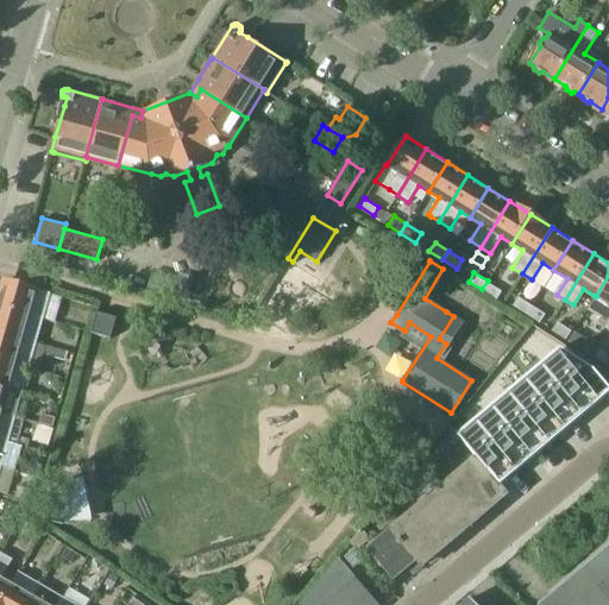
[(606,327),(606,326),(608,320),(608,276),(596,296),(595,296),(588,308),(600,316),(597,321),(606,327)]
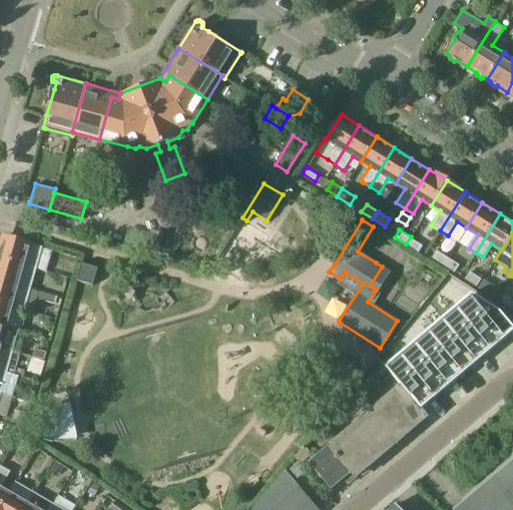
[(4,233),(0,249),(0,255),(37,266),(43,244),(4,233)]
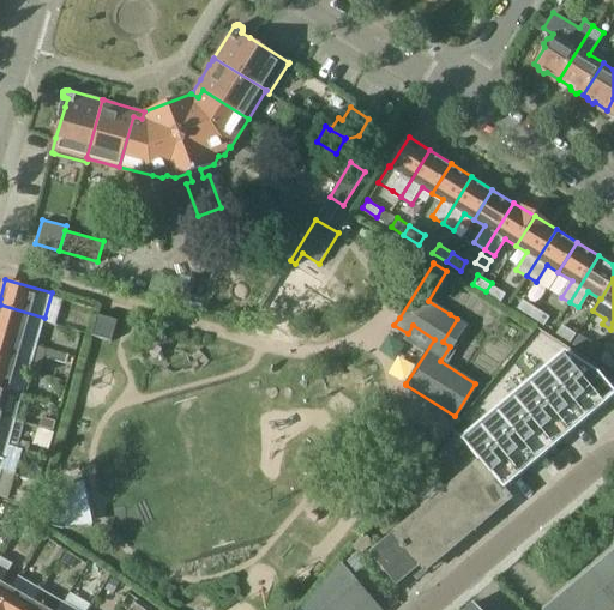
[(506,291),(492,283),(486,291),(500,301),(506,291)]
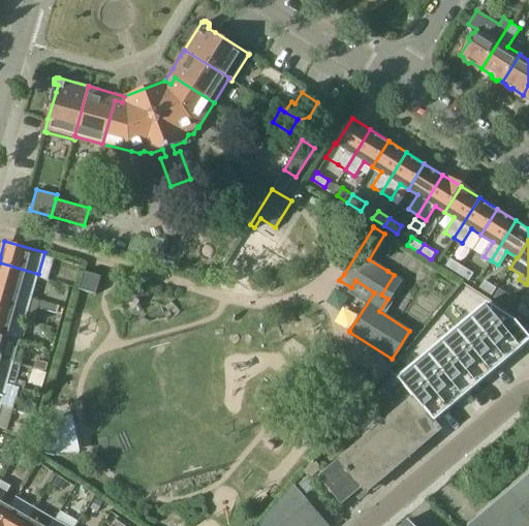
[(445,265),(457,272),(462,265),(449,256),(445,265)]
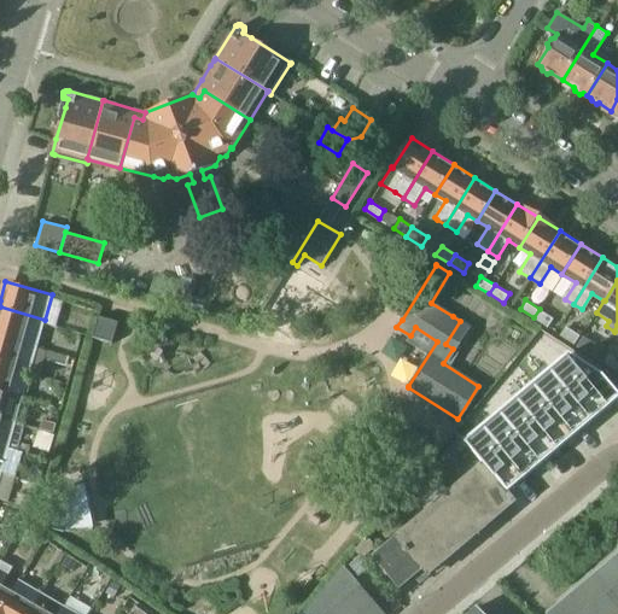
[(0,307),(0,334),(38,345),(45,320),(0,307)]
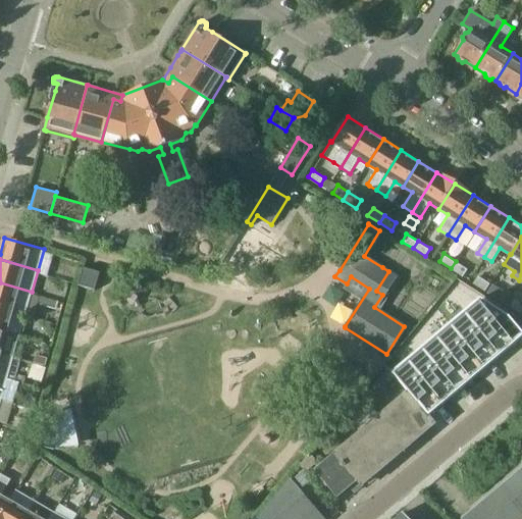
[(467,268),(456,261),(451,268),(462,275),(467,268)]
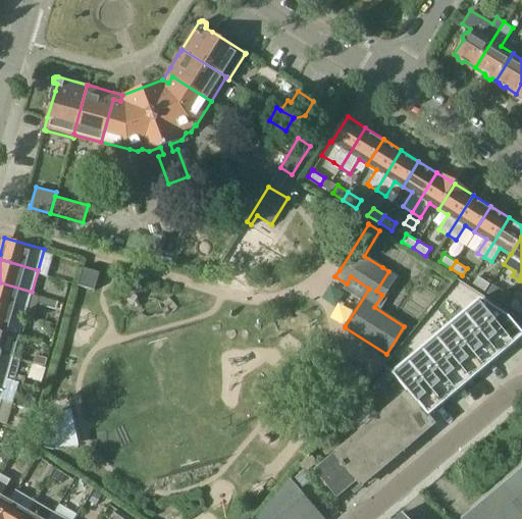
[(96,289),(101,271),(84,267),(80,284),(96,289)]
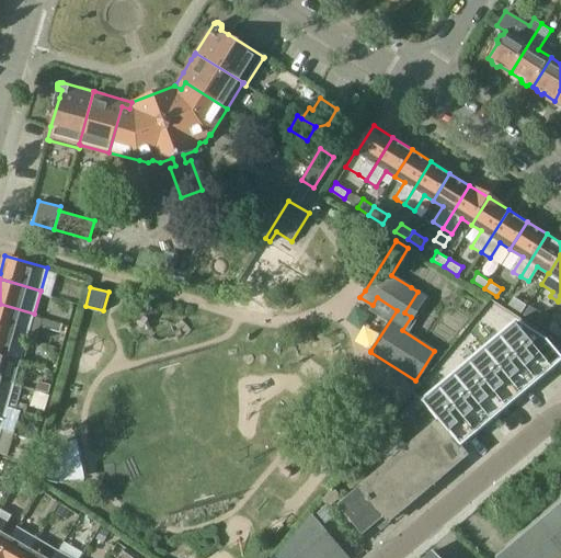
[(507,304),(521,312),(526,304),(513,295),(507,304)]
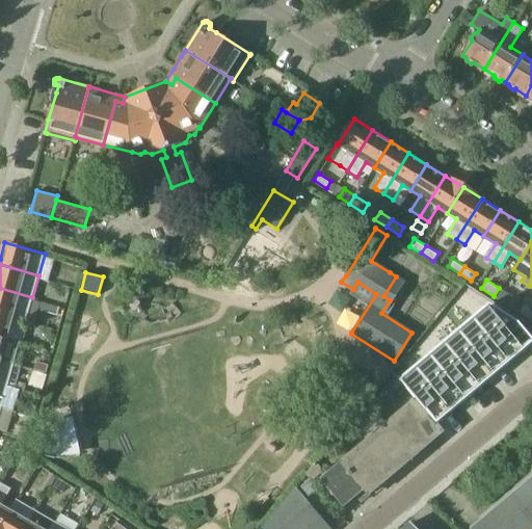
[(32,297),(0,288),(0,311),(26,319),(33,321),(36,312),(28,310),(32,297)]
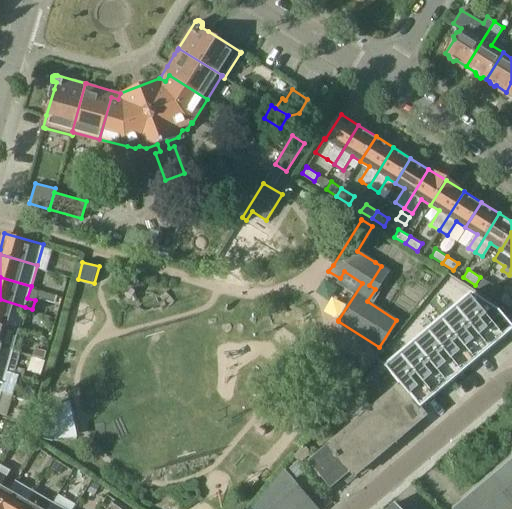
[(489,283),(485,290),(495,296),(499,289),(489,283)]
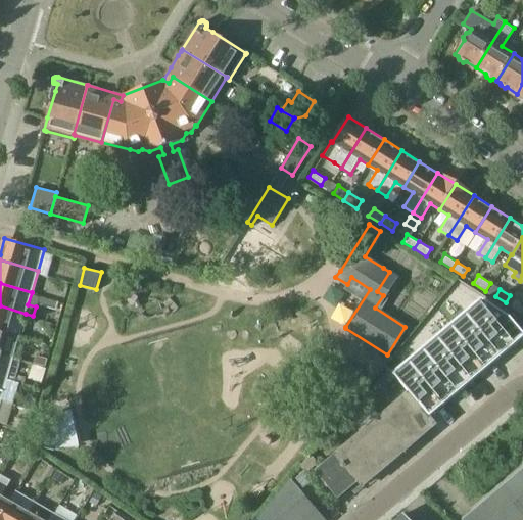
[(480,297),(477,299),(478,300),(510,338),(515,343),(522,336),(522,331),(510,316),(480,297)]
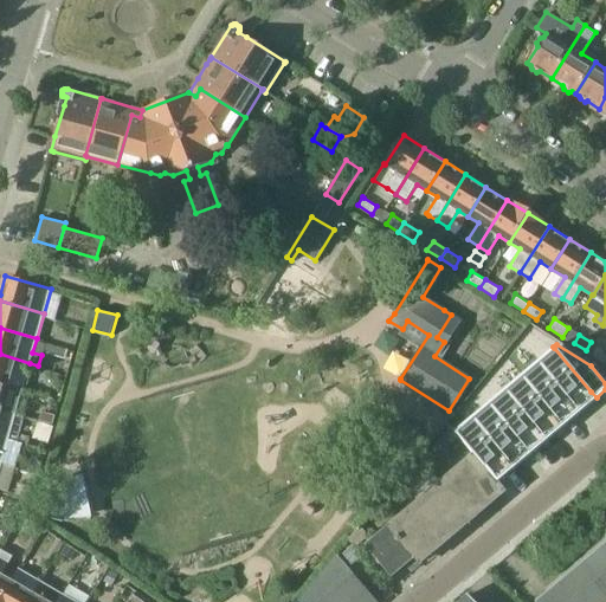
[(592,354),(605,363),(605,362),(605,350),(597,345),(592,354)]
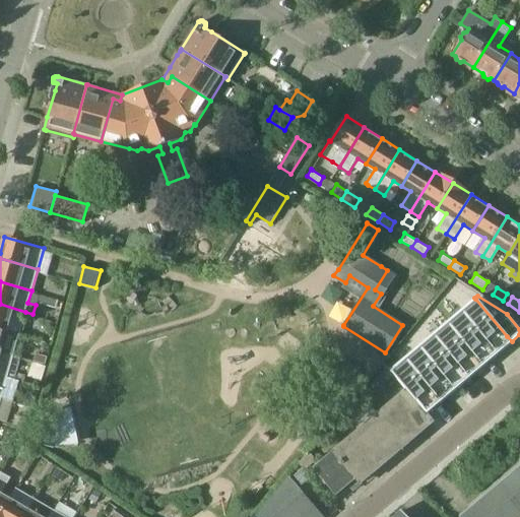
[(474,298),(461,310),(461,311),(493,348),(498,353),(512,341),(507,336),(475,299),(474,298)]
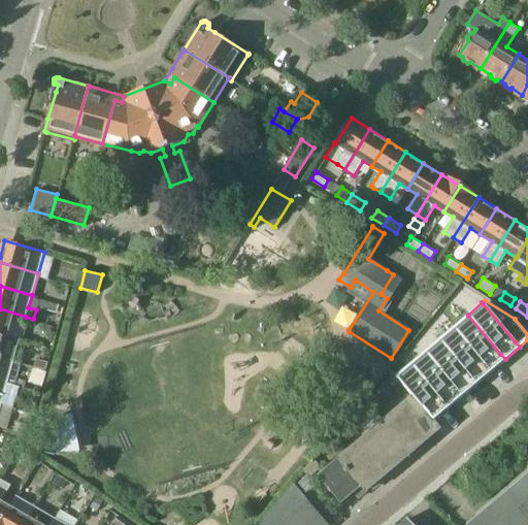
[(20,338),(26,317),(0,308),(0,332),(7,334),(20,338)]
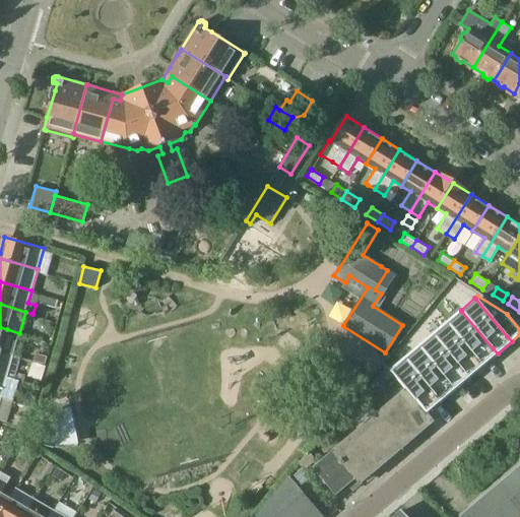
[(461,310),(447,322),(447,323),(479,361),(483,366),(498,353),(493,348),(461,311),(461,310)]
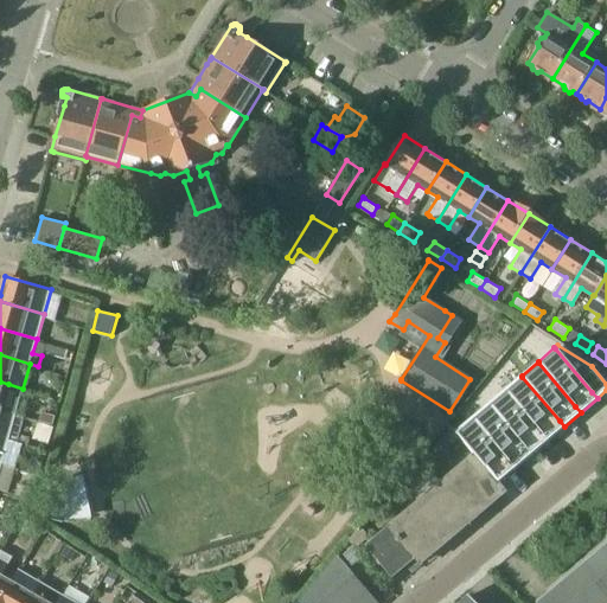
[(522,376),(505,390),(505,391),(543,435),(548,441),(564,427),(560,421),(522,377),(522,376)]
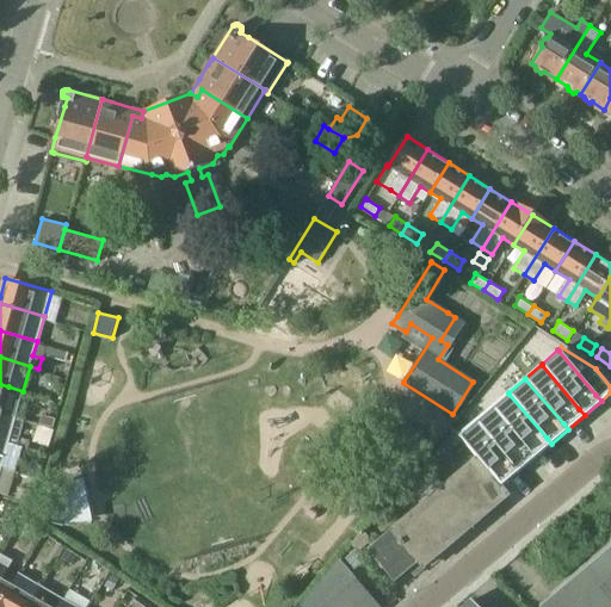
[(4,407),(8,386),(0,384),(0,410),(16,416),(25,419),(28,407),(11,402),(8,408),(4,407)]
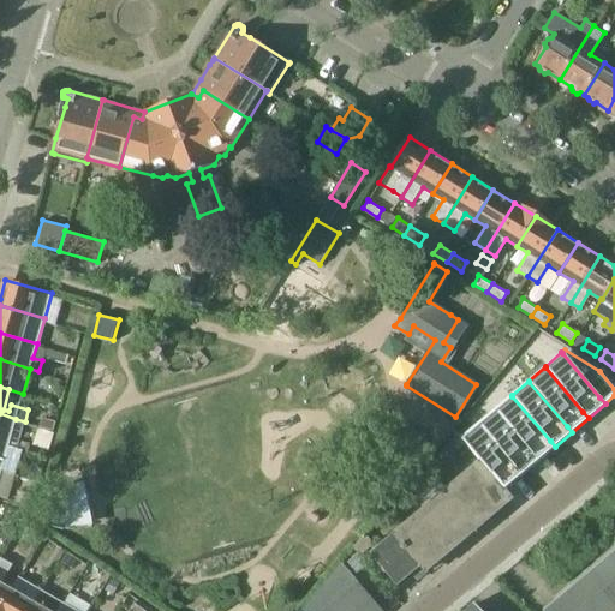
[(512,395),(495,409),(496,409),(533,454),(538,460),(555,447),(550,441),(512,396),(512,395)]
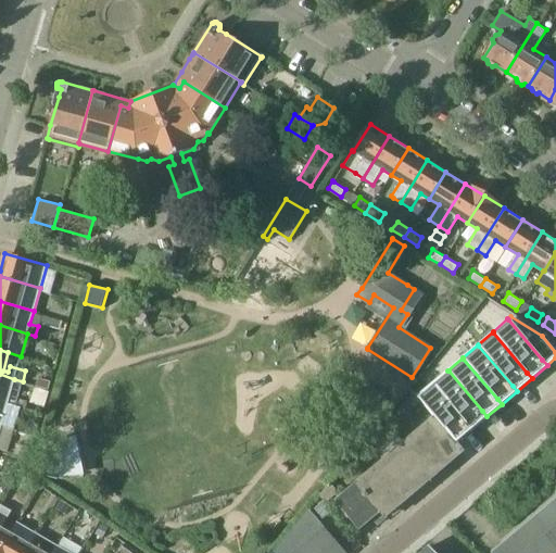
[(447,371),(432,382),(433,384),(467,424),(471,429),(487,416),(482,411),(449,371),(447,371)]
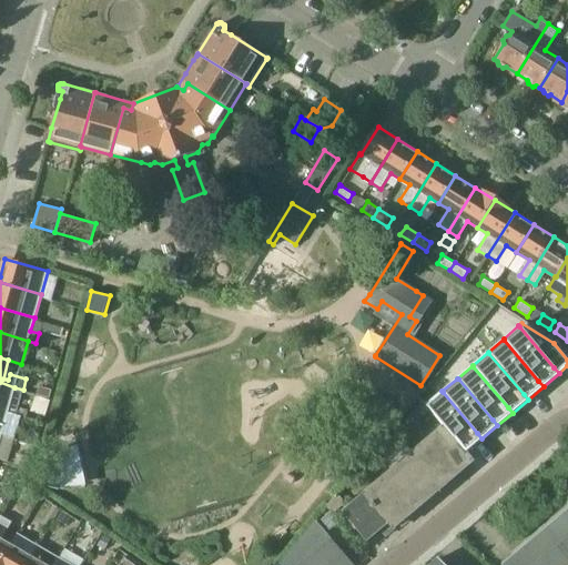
[(0,382),(0,407),(8,411),(14,387),(0,382)]
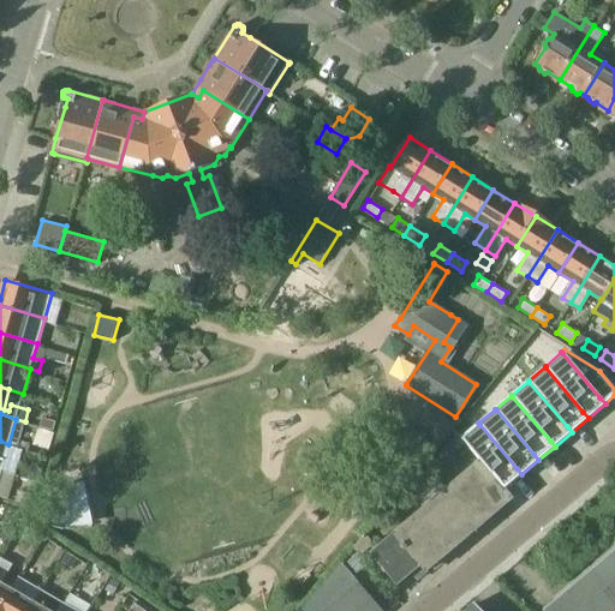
[(478,423),(461,437),(461,438),(499,483),(505,489),(521,474),(517,468),(479,424),(478,423)]
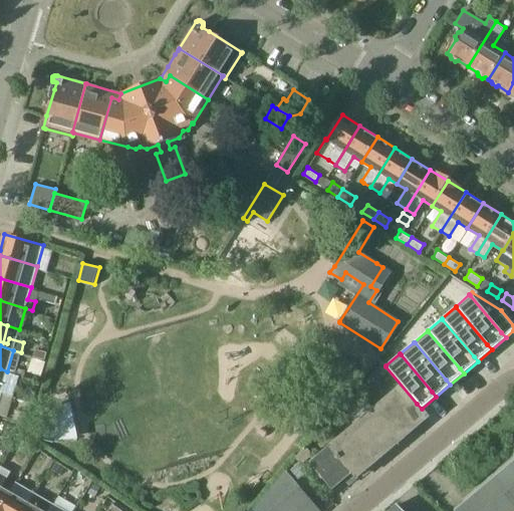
[(27,370),(41,374),(45,360),(32,356),(27,370)]
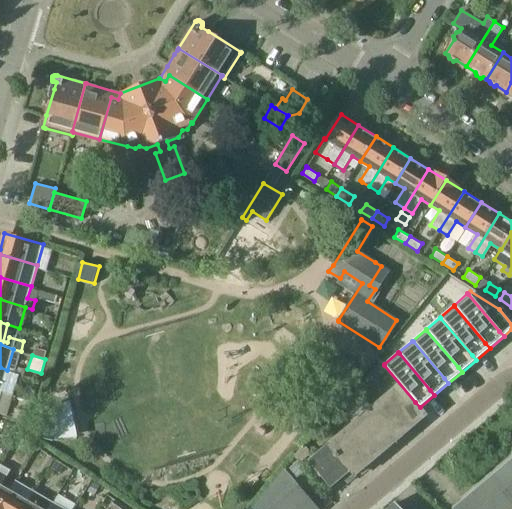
[(341,434),(310,461),(331,485),(343,475),(348,481),(359,472),(360,471),(367,465),(368,464),(375,458),(376,458),(376,457),(383,451),(383,452),(384,451),(384,450),(390,445),(391,445),(392,444),(391,444),(399,438),(400,437),(399,437),(407,431),(408,431),(408,430),(415,424),(415,425),(416,424),(416,423),(426,415),(420,407),(415,402),(384,365),(384,364),(381,361),(330,420),(341,434)]
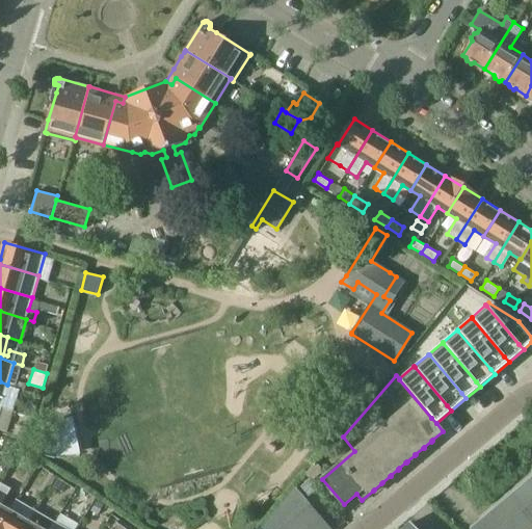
[(306,473),(312,480),(323,470),(315,459),(306,473)]
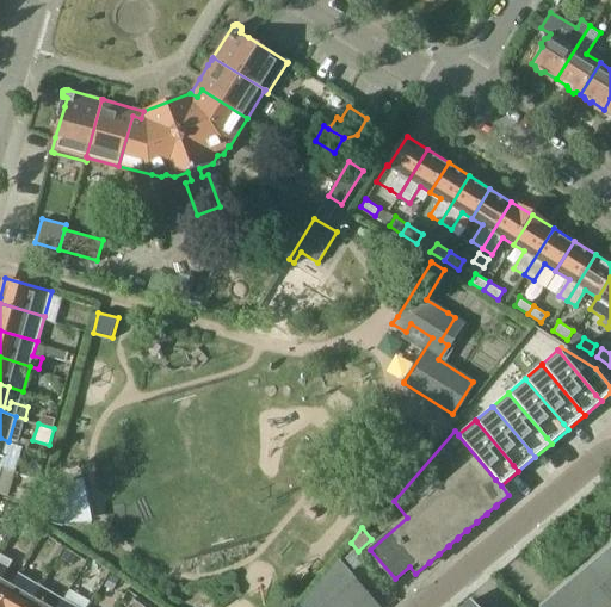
[(610,606),(610,545),(539,606),(538,606),(610,606)]
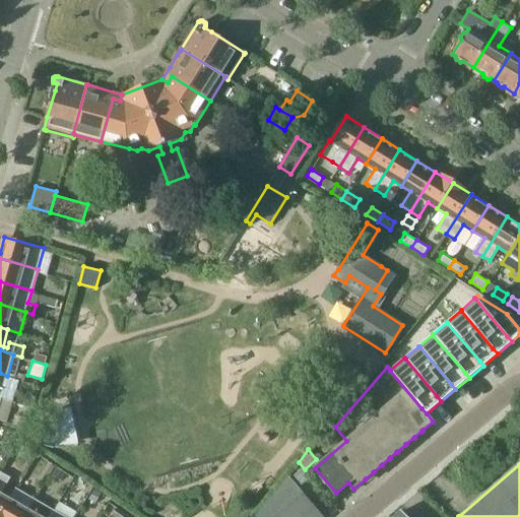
[(51,473),(61,479),(65,471),(56,466),(51,473)]
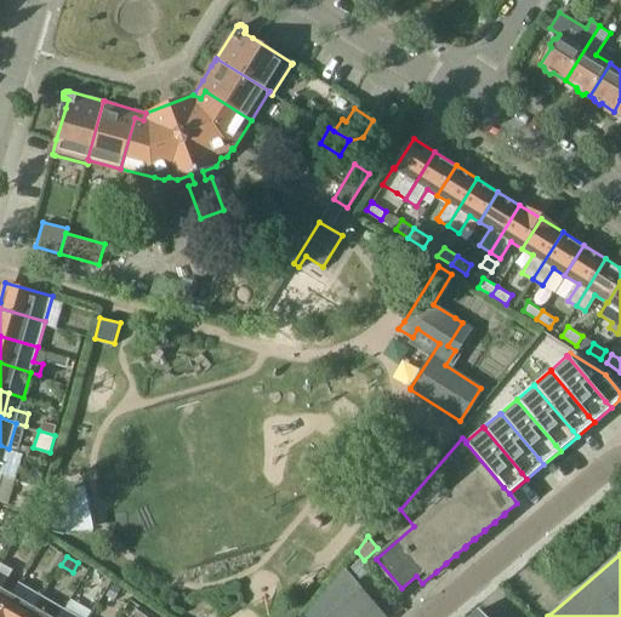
[(0,613),(11,595),(10,594),(0,588),(12,569),(0,561),(0,613)]
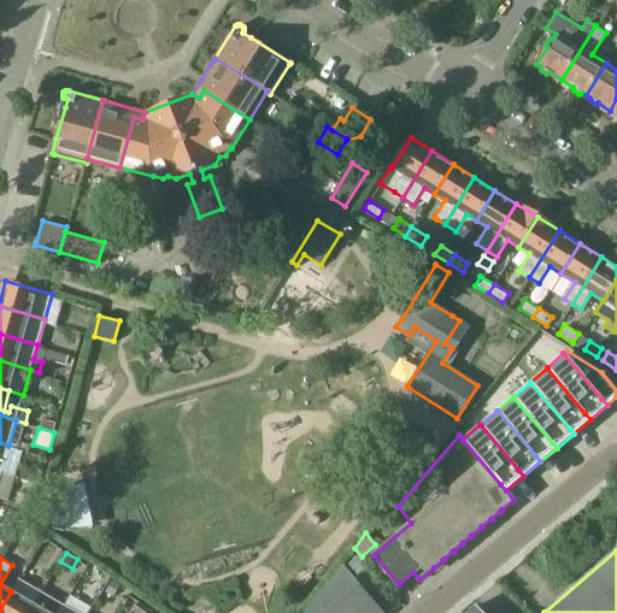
[(299,612),(386,612),(387,612),(360,582),(359,583),(342,563),(299,612)]
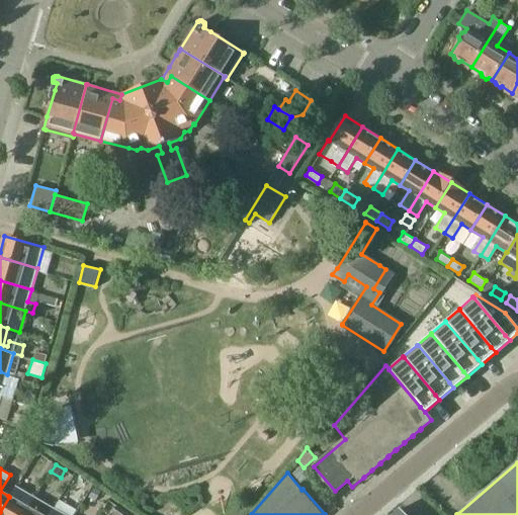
[(8,496),(9,497),(0,512),(0,514),(23,514),(34,496),(15,485),(8,496)]
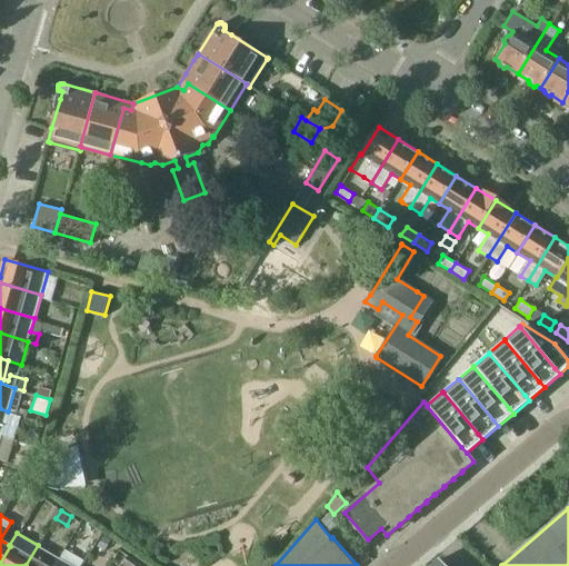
[(103,535),(98,544),(105,548),(110,538),(103,535)]
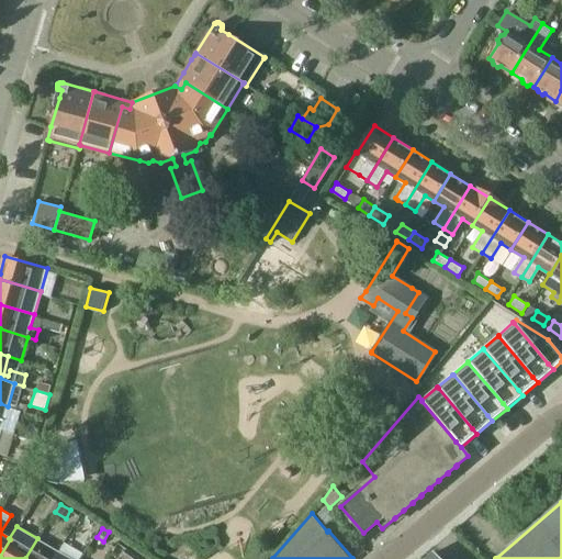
[(37,538),(25,558),(53,558),(58,550),(37,538)]
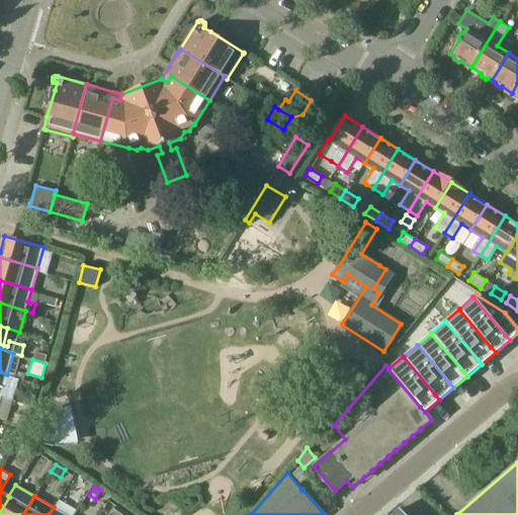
[(126,514),(128,513),(116,504),(111,511),(116,514),(126,514)]
